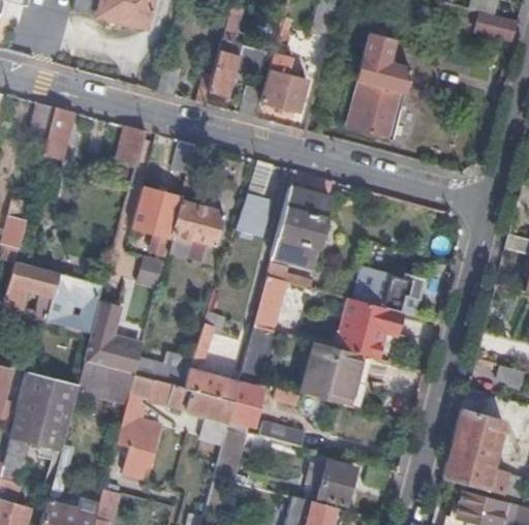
[(0,0),(0,14),(4,0),(12,0),(27,4),(28,0),(0,0)]
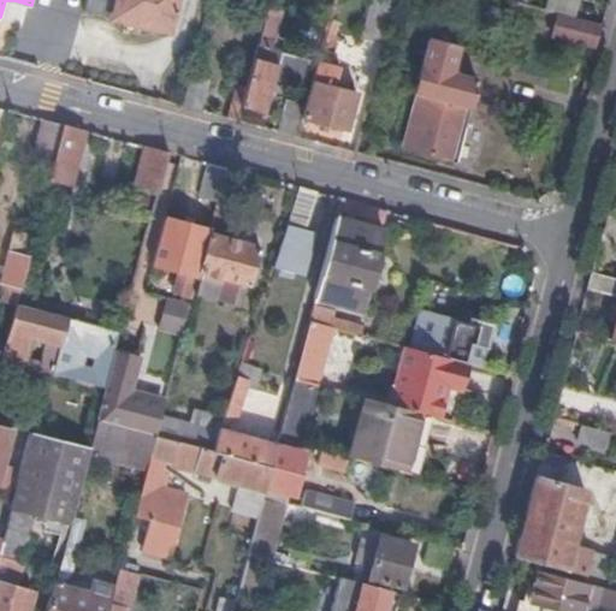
[(87,0),(86,6),(169,28),(176,0),(87,0)]
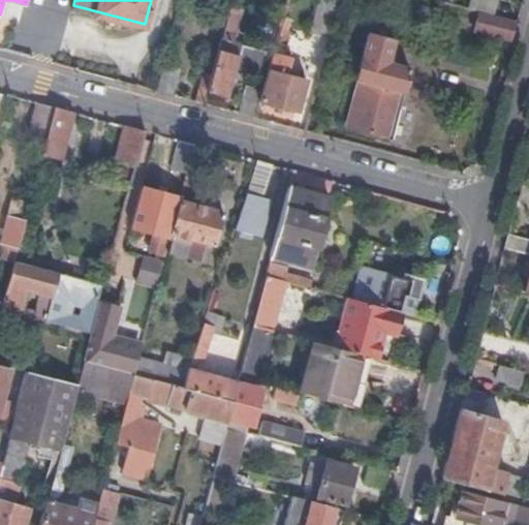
[(480,11),(493,16),(497,0),(470,0),(468,8),(480,11)]
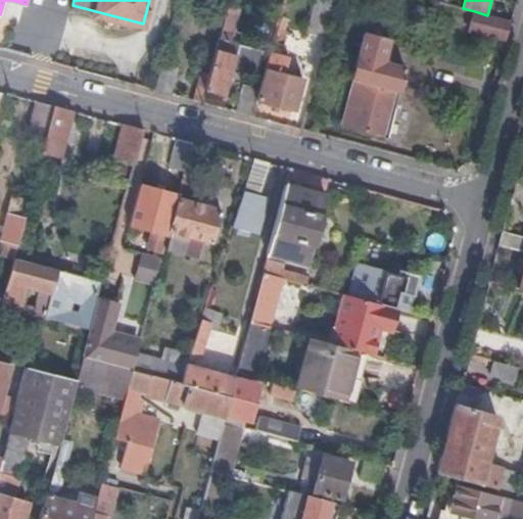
[(211,74),(206,91),(226,96),(233,68),(257,76),(265,50),(232,41),(241,9),(229,6),(211,74)]
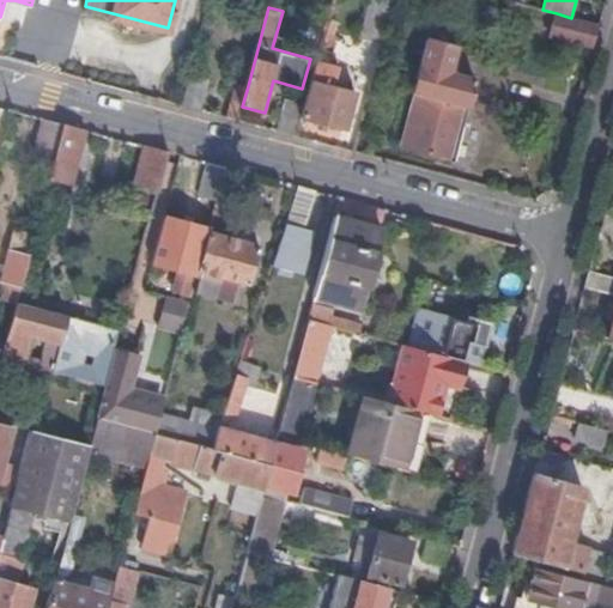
[(594,47),(600,25),(571,18),(557,13),(551,34),(594,47)]
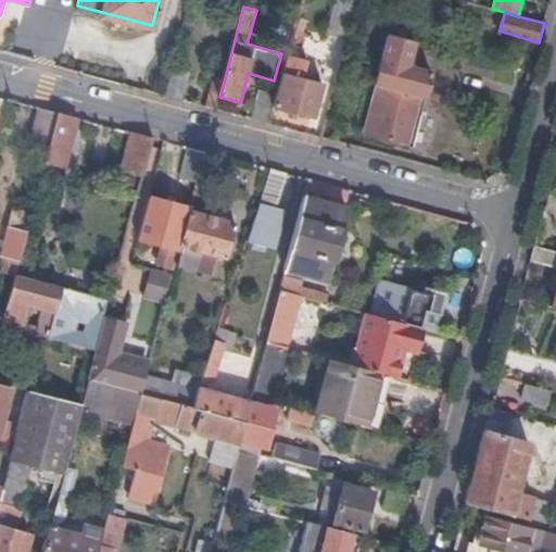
[(397,29),(400,29),(401,23),(393,20),(389,36),(395,37),(397,29)]
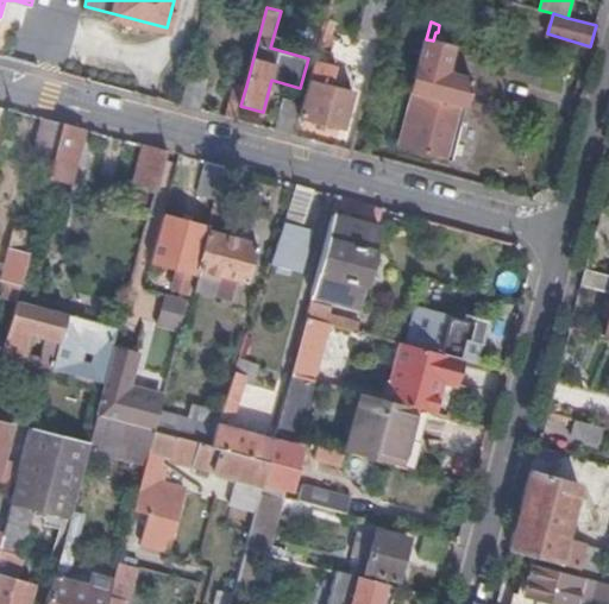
[(450,36),(438,32),(435,32),(433,41),(426,39),(412,92),(414,92),(400,145),(451,158),(473,79),(449,73),(454,48),(447,45),(450,36)]
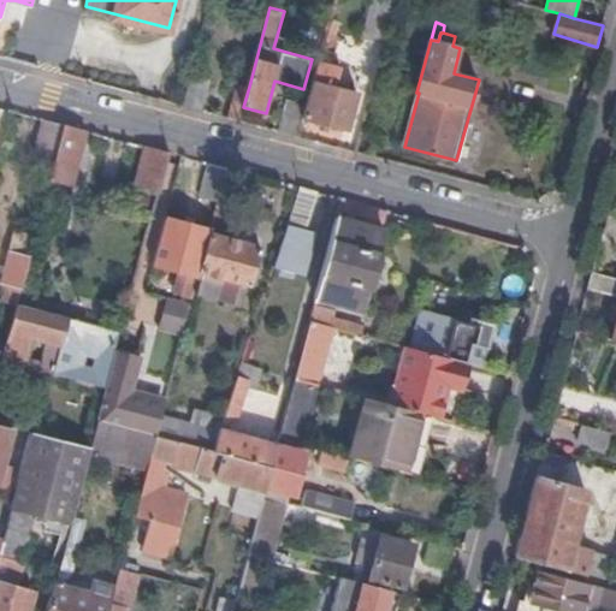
[(339,67),(318,60),(306,105),(302,117),(348,129),(356,94),(335,88),(339,67)]
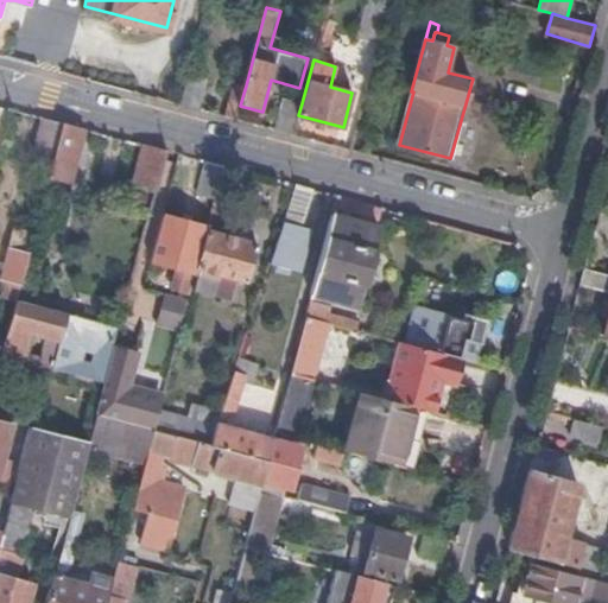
[(226,115),(236,118),(240,106),(246,86),(235,82),(226,115)]
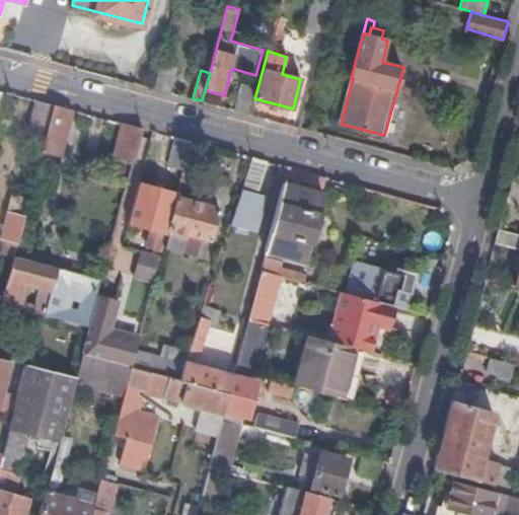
[(254,98),(257,88),(241,83),(233,109),(250,115),(254,98)]
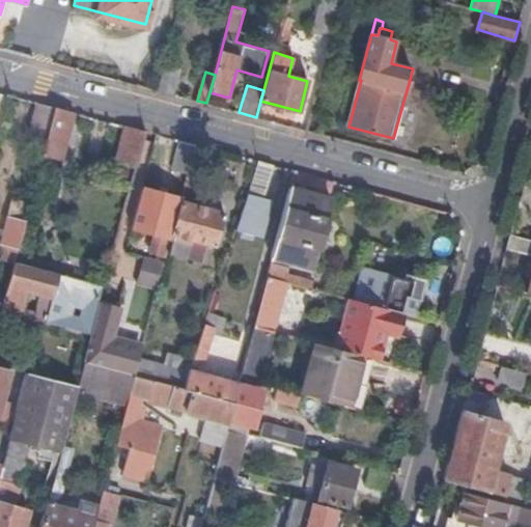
[(55,106),(38,102),(32,123),(50,129),(55,106)]
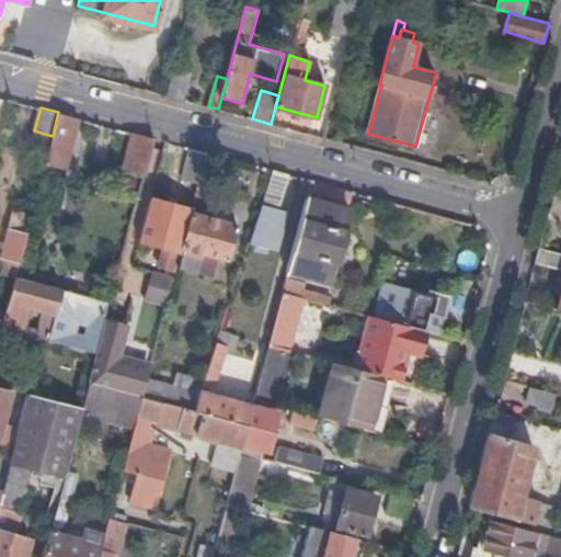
[(58,112),(53,136),(45,162),(65,167),(79,117),(58,112)]
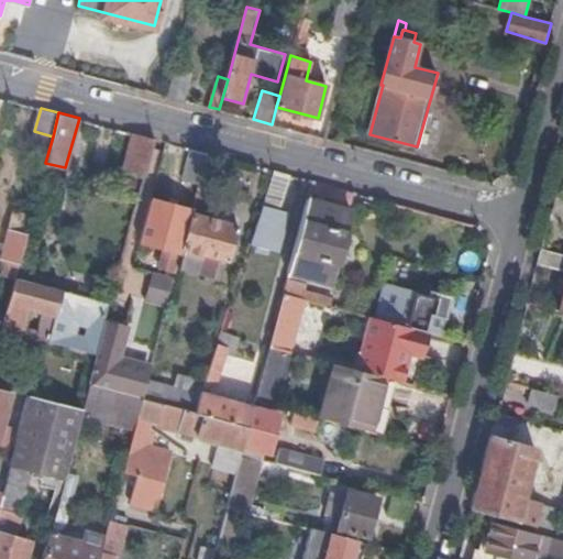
[(123,168),(144,174),(155,139),(133,133),(123,168)]
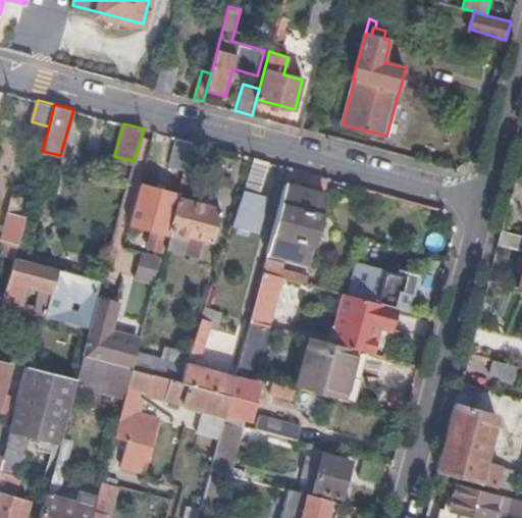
[(193,141),(178,138),(170,167),(185,171),(193,141)]
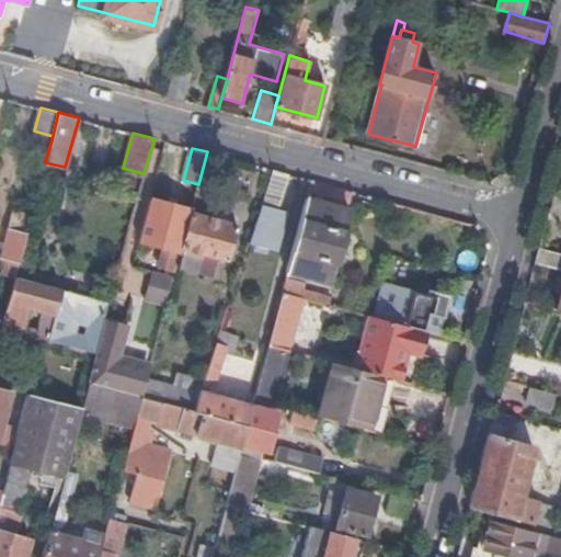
[(207,151),(198,184),(198,185),(217,190),(226,157),(207,151)]
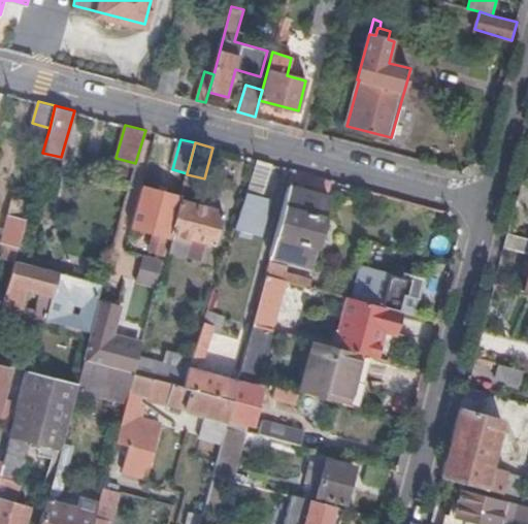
[(272,163),(257,160),(235,229),(261,235),(270,198),(264,196),(272,163)]
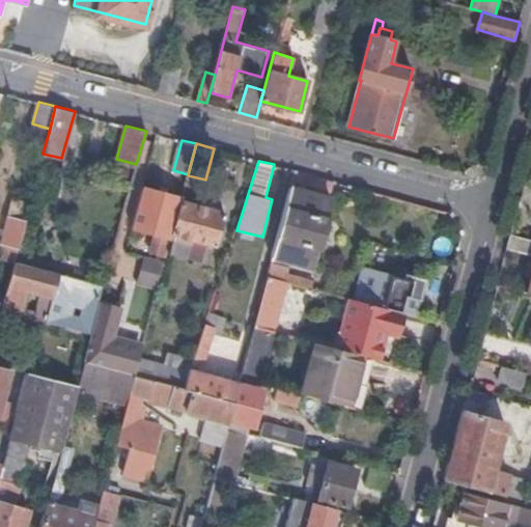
[(299,184),(294,183),(274,257),(312,267),(318,246),(318,247),(327,218),(326,218),(331,198),(298,190),(299,184)]
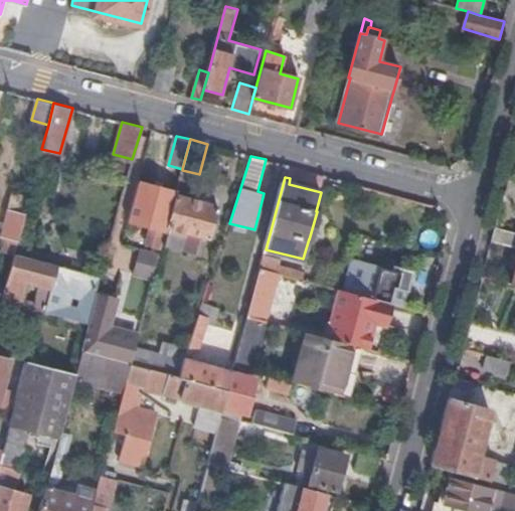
[(147,245),(161,249),(162,243),(166,228),(175,194),(176,191),(137,181),(127,221),(151,227),(147,245)]
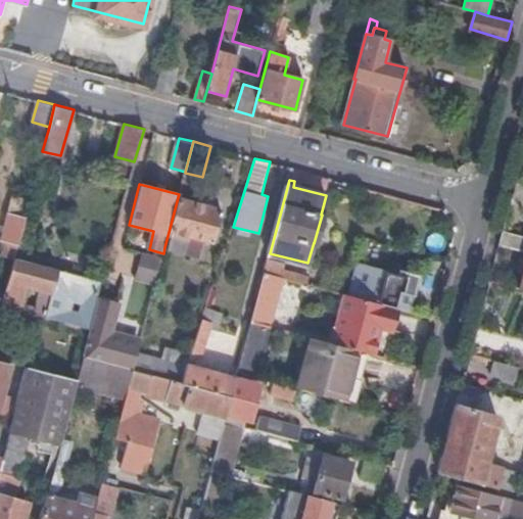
[(0,238),(0,254),(14,258),(30,201),(12,197),(0,238)]
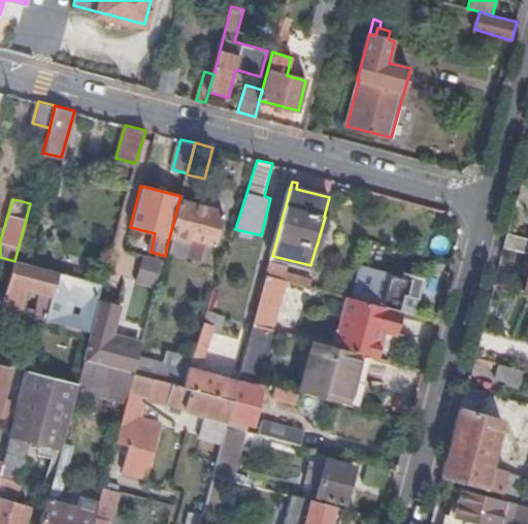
[(170,234),(205,242),(215,244),(224,211),(179,199),(170,234)]
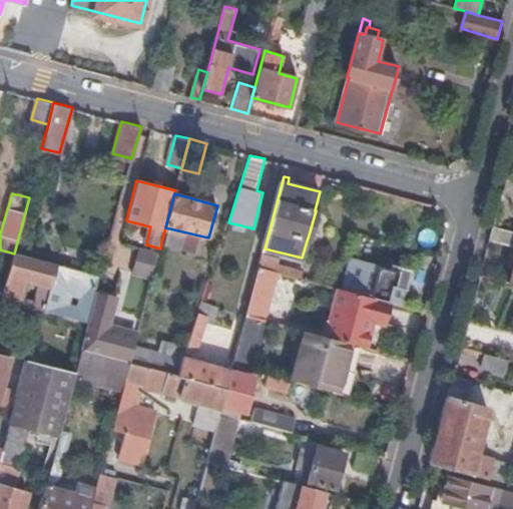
[(512,245),(512,269),(509,283),(512,284),(512,230),(494,226),(490,240),(512,245)]
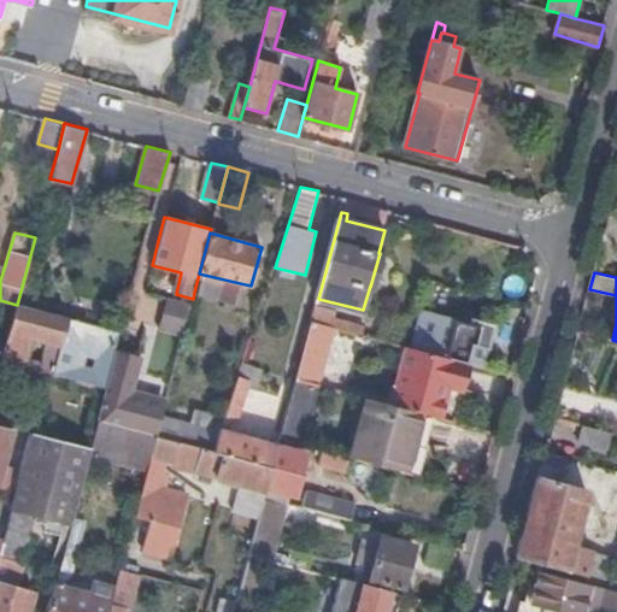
[(199,274),(194,292),(235,302),(240,283),(199,274)]
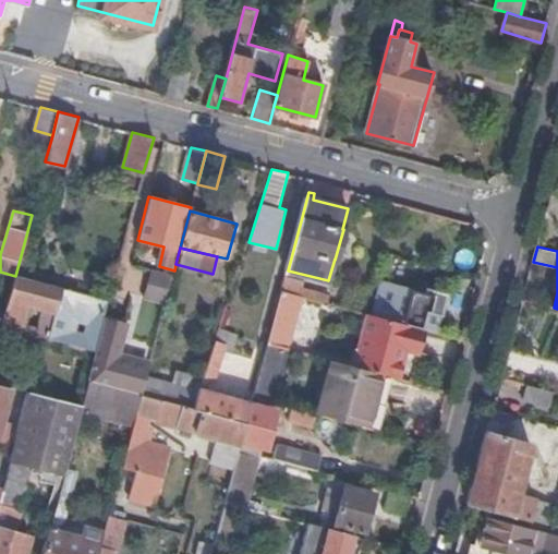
[(140,288),(160,296),(169,271),(149,264),(140,288)]
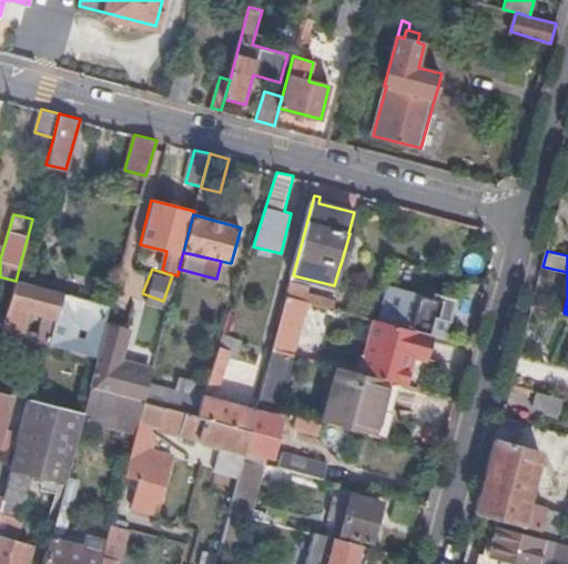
[(6,318),(1,334),(22,340),(30,311),(54,318),(48,345),(98,359),(107,323),(111,306),(16,281),(6,318)]
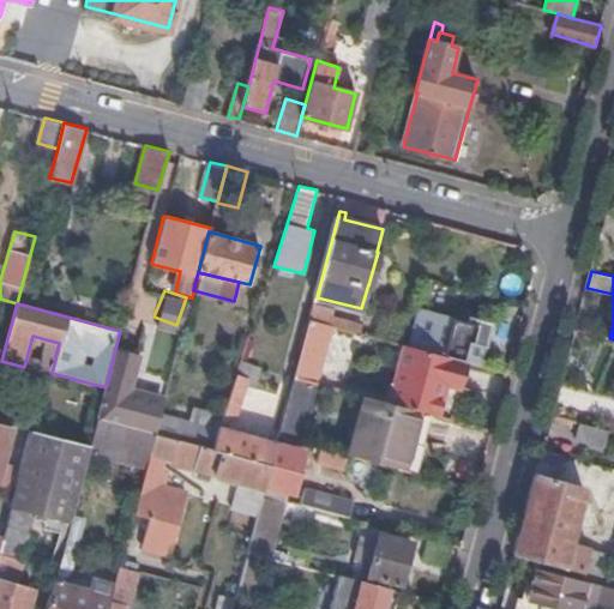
[(314,303),(311,320),(333,326),(361,333),(363,324),(331,315),(333,308),(314,303)]
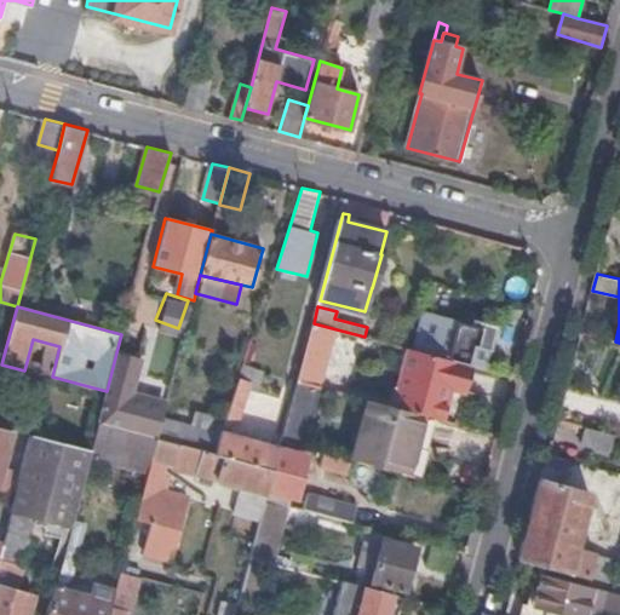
[(314,323),(298,381),(321,386),(337,329),(314,323)]
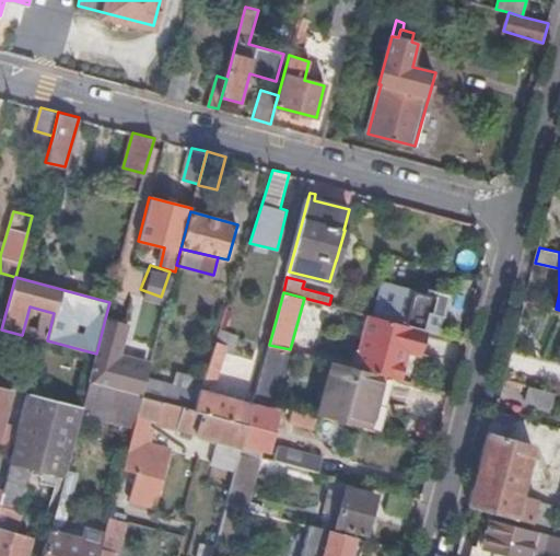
[(378,374),(398,379),(405,351),(415,355),(421,328),(369,315),(354,368),(378,374)]
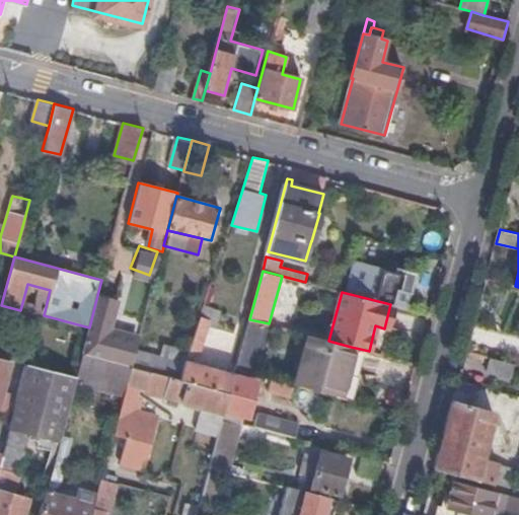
[(118,300),(97,295),(89,327),(82,354),(93,357),(132,366),(136,351),(139,339),(110,330),(118,300)]
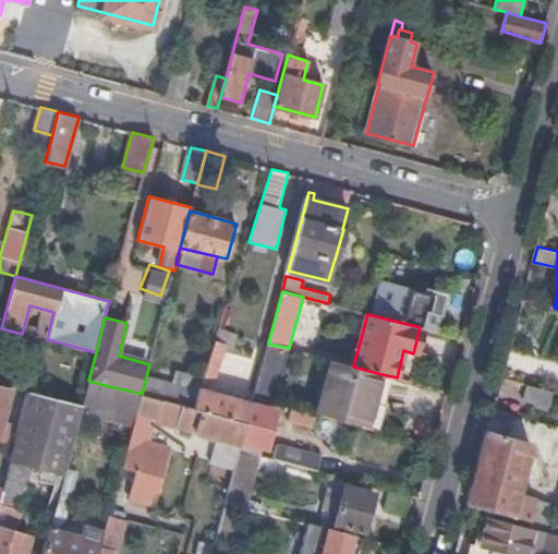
[(219,329),(204,380),(215,383),(227,344),(225,342),(228,332),(219,329)]
